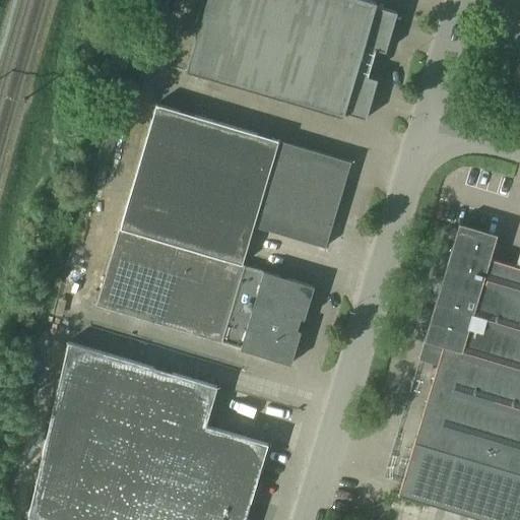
[(205,0),(185,71),(342,117),(343,113),(365,120),(377,79),(366,76),(374,49),(385,53),(396,13),(375,6),(376,3),(367,0),(205,0)]
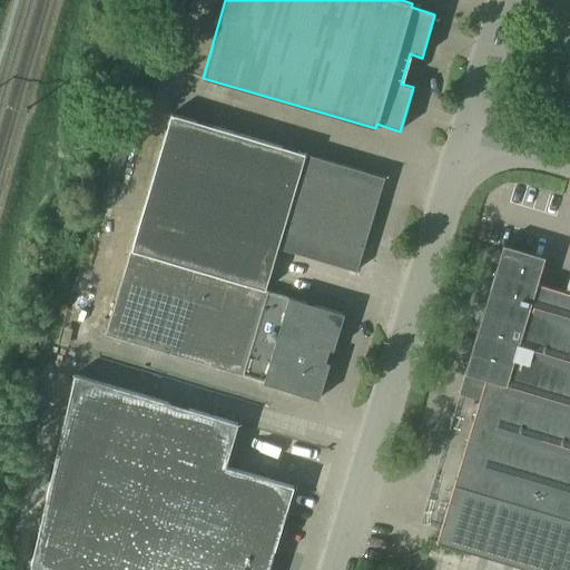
[(138,231),(272,269),(278,248),(356,272),(384,178),(172,115),(138,231)]
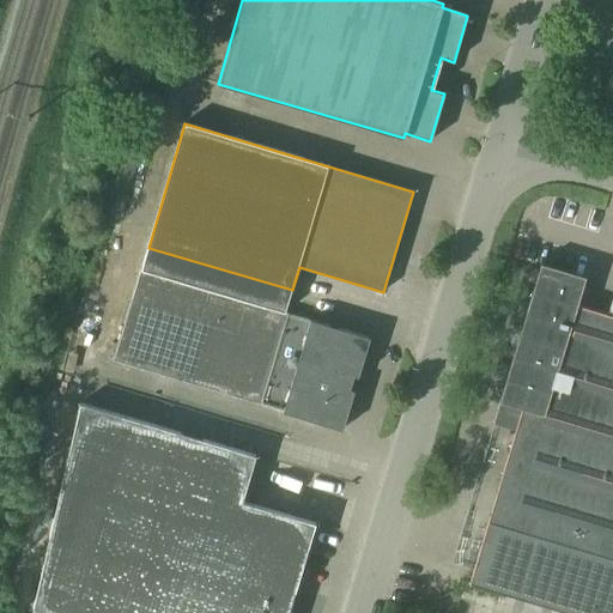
[(292,290),(149,248),(114,362),(343,430),(370,338),(286,313),(292,290)]
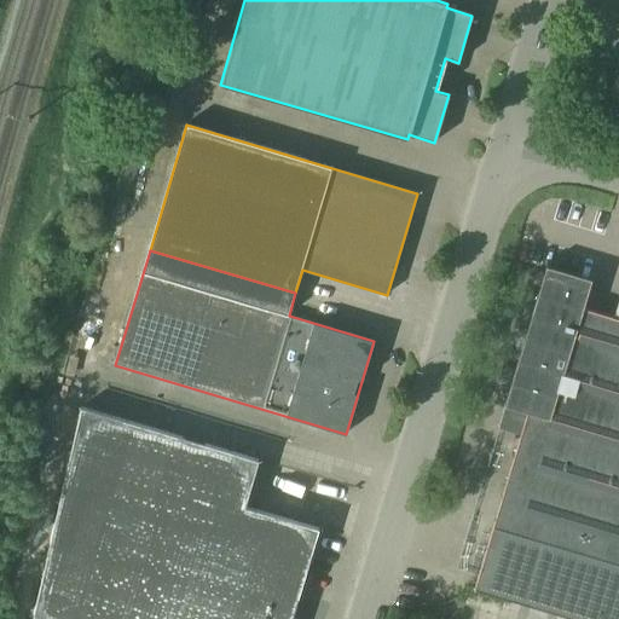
[(475,589),(578,618),(618,618),(618,319),(580,308),(589,279),(541,265),(499,401),(527,411),(475,589)]
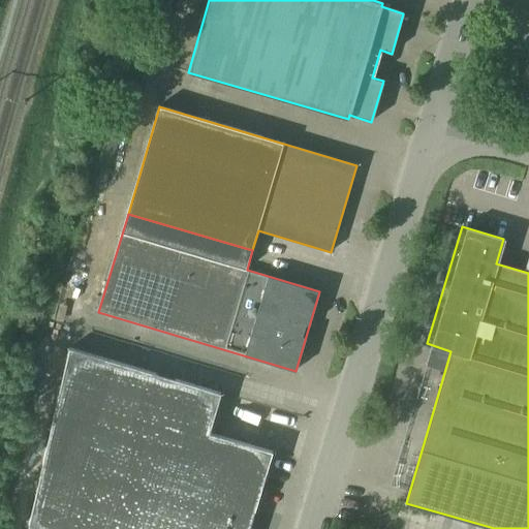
[(33,528),(250,528),(273,452),(209,433),(220,393),(70,349),(30,527),(33,528)]
